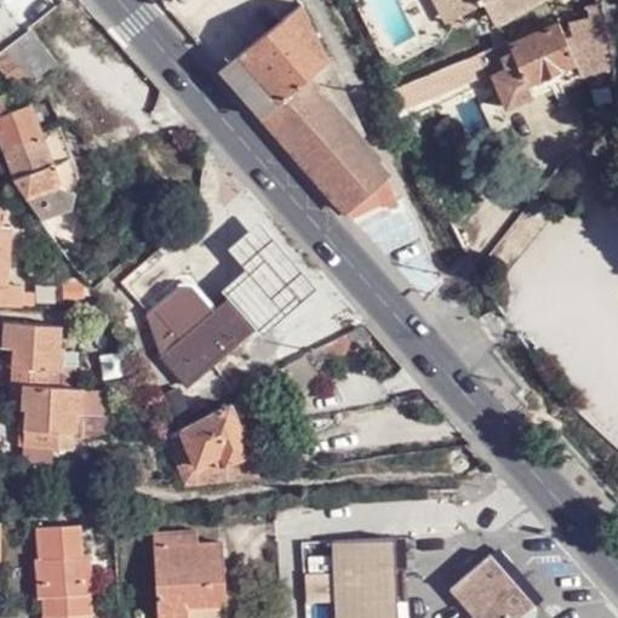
[(444,0),(427,0),(441,27),(455,21),(444,0)]
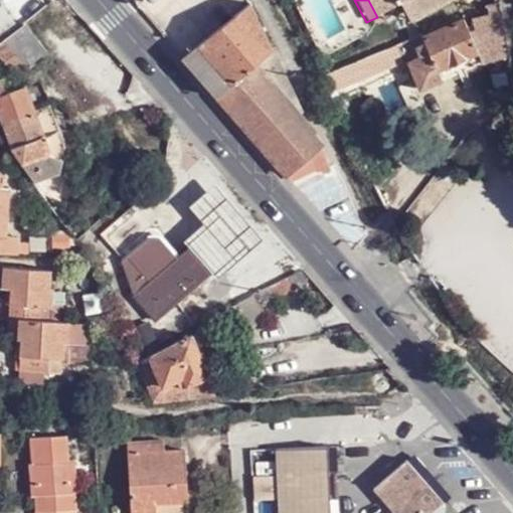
[(368,0),(377,17),(408,0),(368,0)]
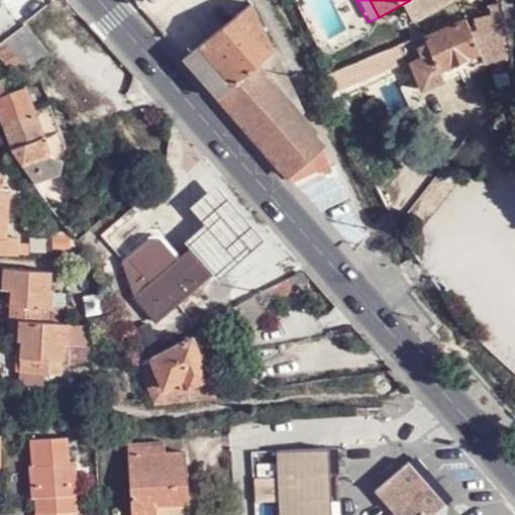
[(497,2),(487,7),(489,15),(473,21),(474,26),(467,29),(462,21),(423,39),(425,44),(417,49),(421,59),(410,65),(422,91),(482,64),(477,55),(482,53),(486,59),(510,55),(508,41),(500,2),(497,2)]
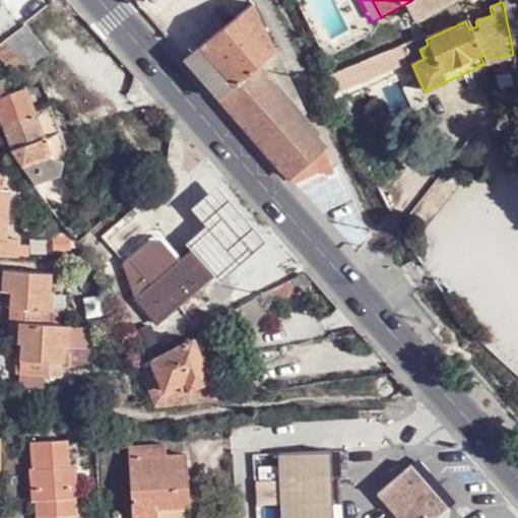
[(273,52),(251,5),(182,60),(221,105),(273,52)]
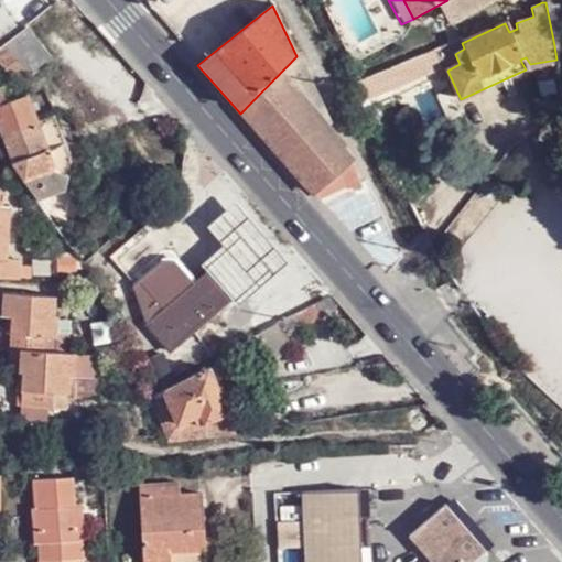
[(533,17),(531,8),(522,11),(358,85),(350,88),(364,117),(403,99),(399,89),(447,71),(460,64),(455,54),(464,49),(462,43),(505,23),(509,32),(517,29),(516,23),(533,17)]
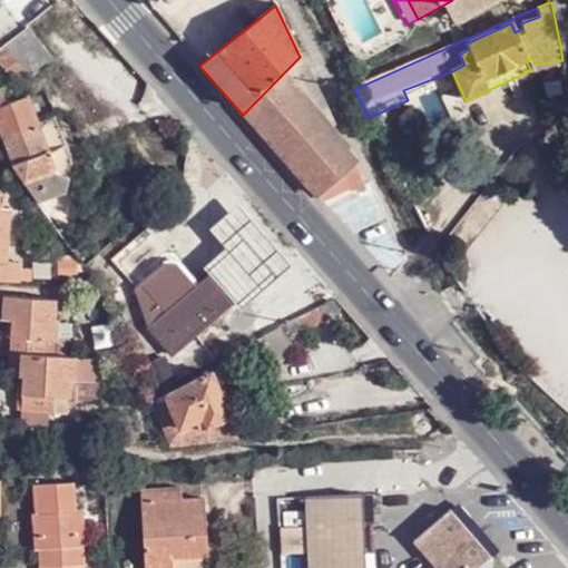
[(23,29),(2,46),(15,64),(29,80),(51,65),(23,29)]
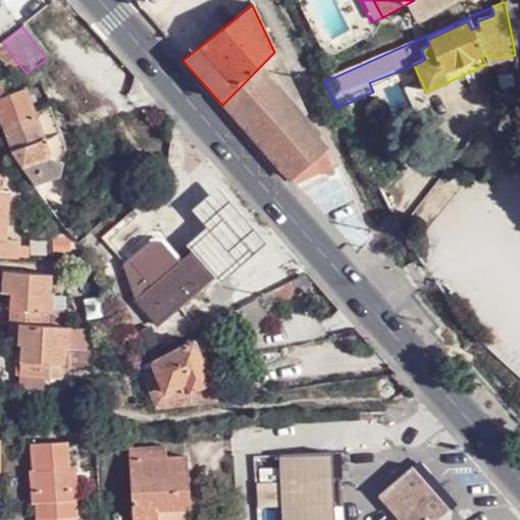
[(274,52),(222,105),(287,182),(309,165),(317,178),(322,176),(327,184),(335,176),(305,114),(274,52)]
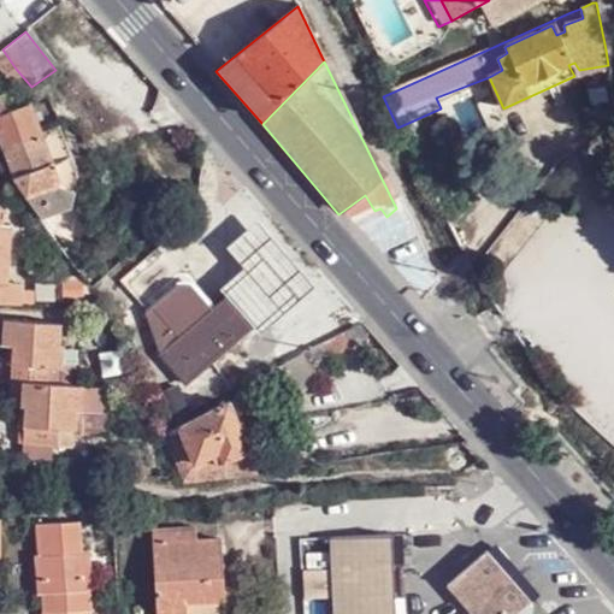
[(0,141),(15,179),(9,182),(4,183),(37,220),(71,208),(75,176),(57,128),(39,134),(27,106),(5,114),(0,104),(0,141)]
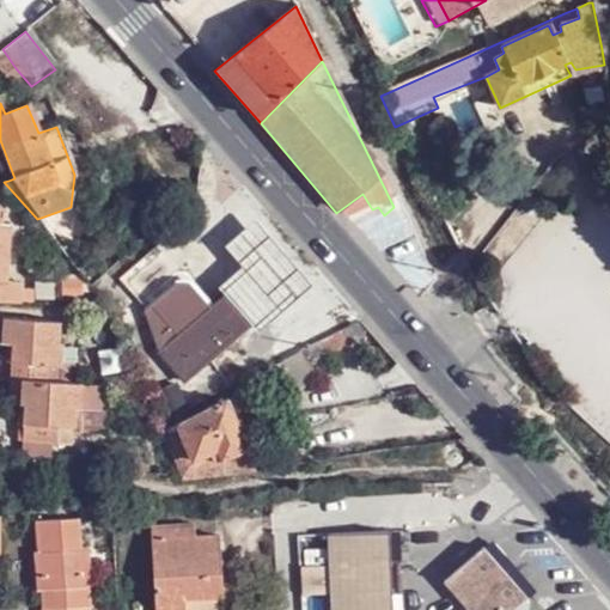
[(336,213),(346,225),(372,209),(363,194),(336,213)]
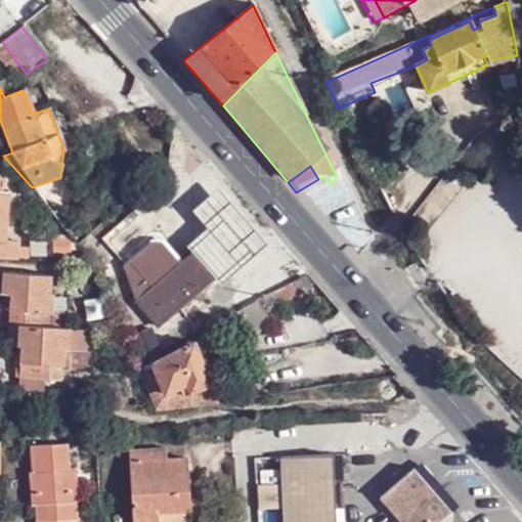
[(8,191),(0,190),(0,213),(6,214),(8,191)]
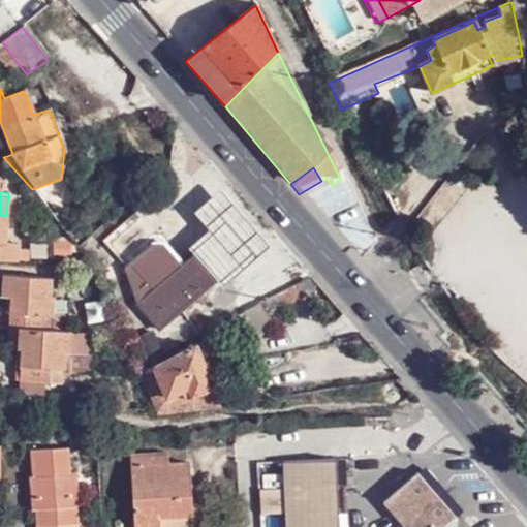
[(266,252),(218,194),(191,217),(239,275),(266,252)]
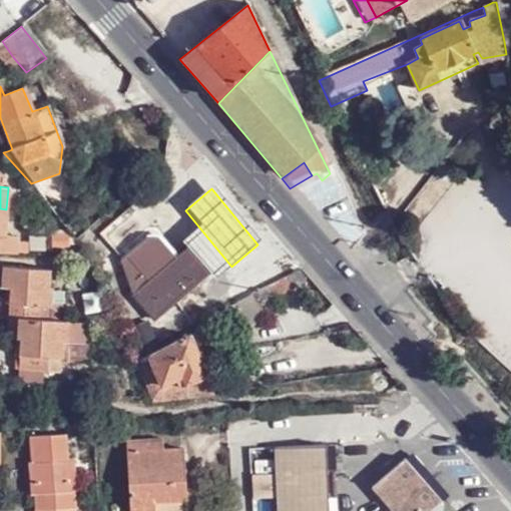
[(0,252),(16,253),(17,238),(3,235),(6,209),(0,208),(0,252)]
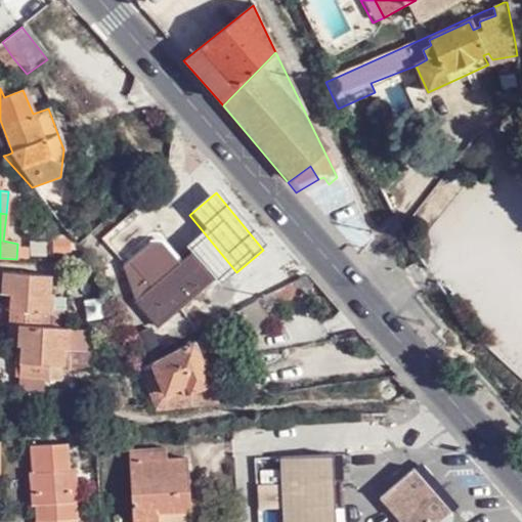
[(134,304),(145,317),(155,329),(213,280),(190,253),(176,264),(160,244),(148,245),(121,269),(134,304)]
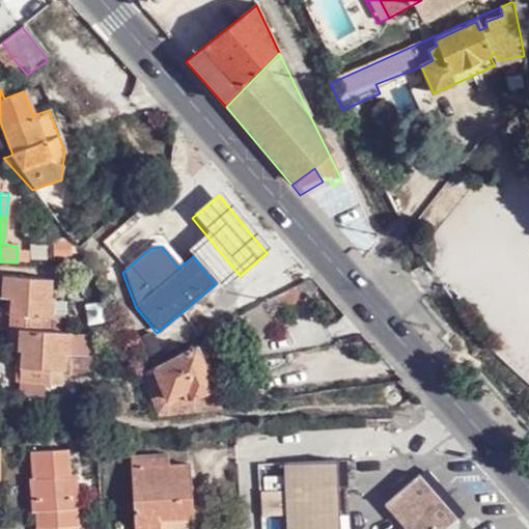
[(20,265),(45,263),(45,249),(20,250),(20,265)]
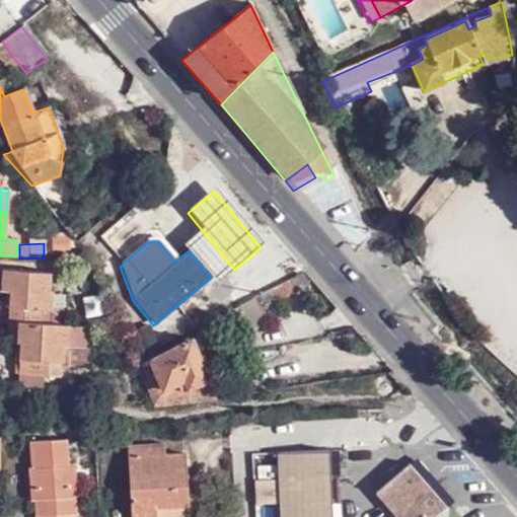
[(9,290),(11,270),(1,270),(0,289),(9,290)]
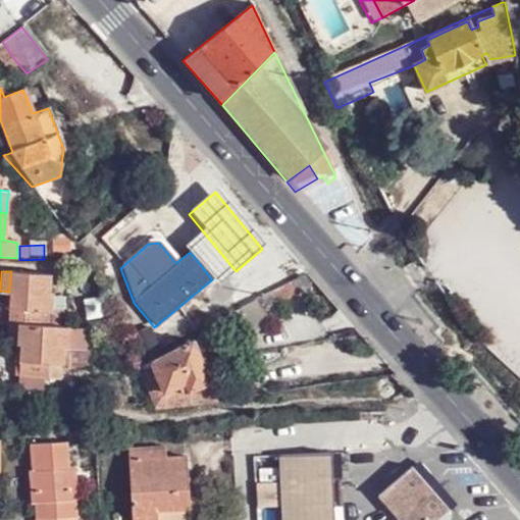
[(48,273),(11,271),(9,292),(8,320),(18,322),(48,323),(50,294),(47,294),(48,273)]
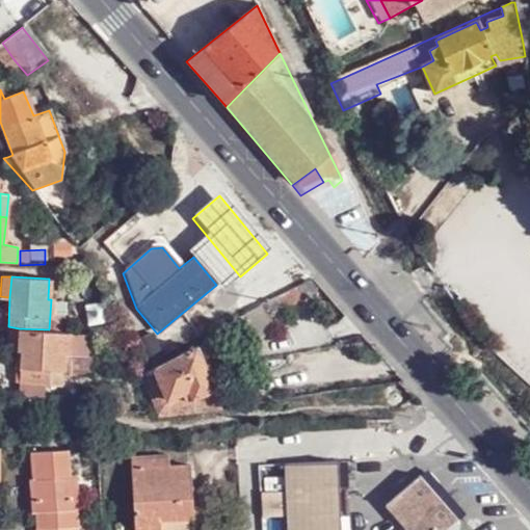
[(140,328),(148,322),(136,309),(129,316),(140,328)]
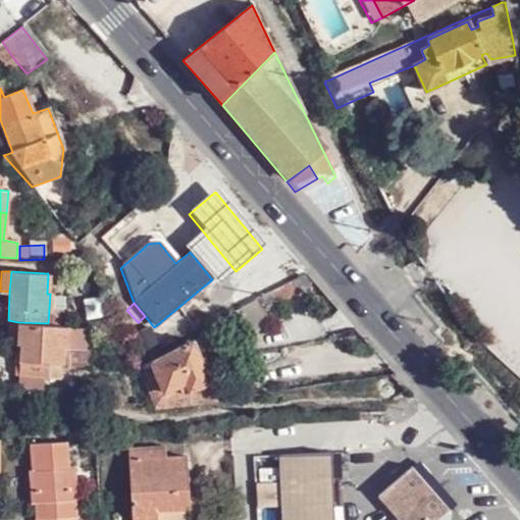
[(18,322),(8,320),(6,345),(17,346),(18,322)]
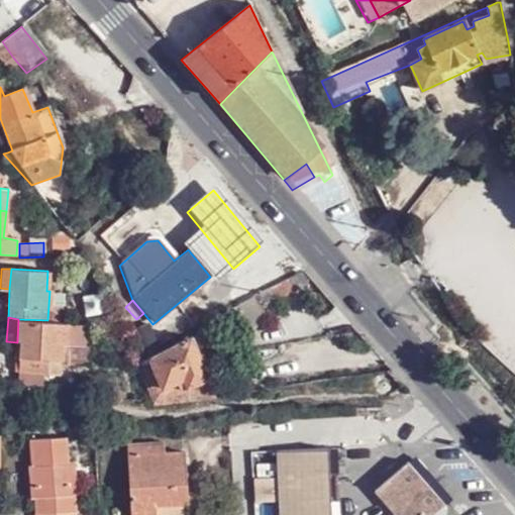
[(59,322),(47,320),(18,319),(17,342),(20,342),(17,374),(60,377),(60,362),(61,343),(58,342),(59,322)]
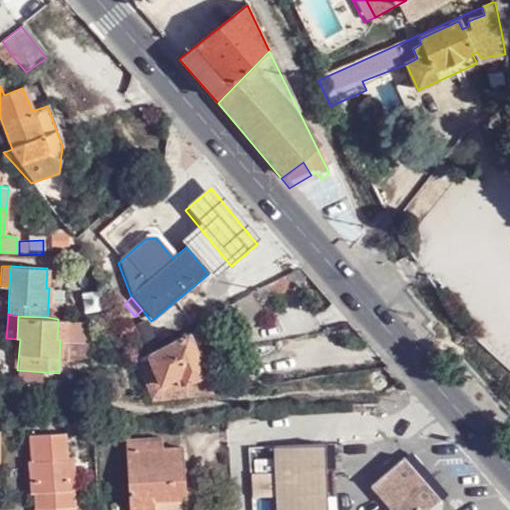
[(60,340),(59,358),(81,358),(83,321),(58,319),(57,339),(60,340)]
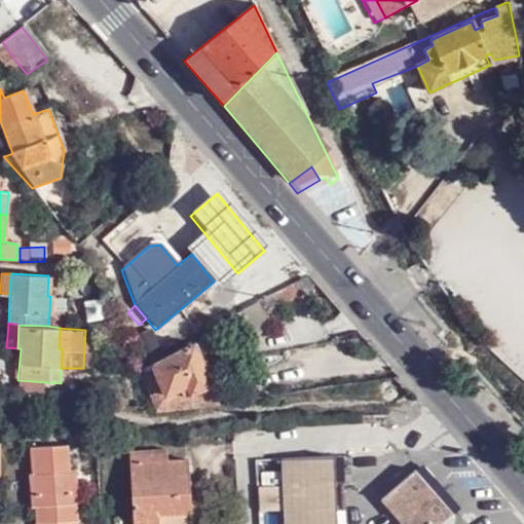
[(185,393),(186,395),(213,382),(193,343),(152,364),(170,399),(185,393)]
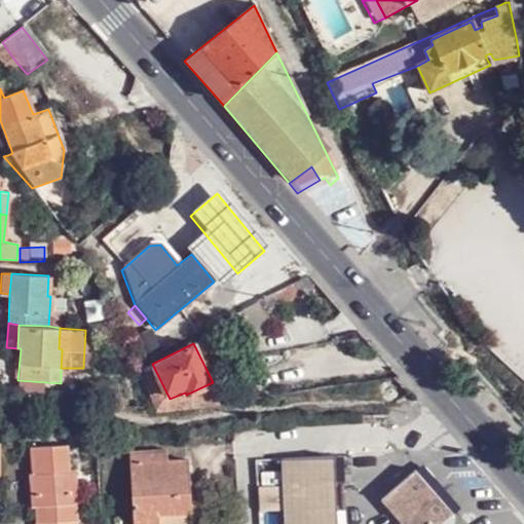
[(139,371),(154,410),(171,402),(170,399),(152,364),(139,371)]
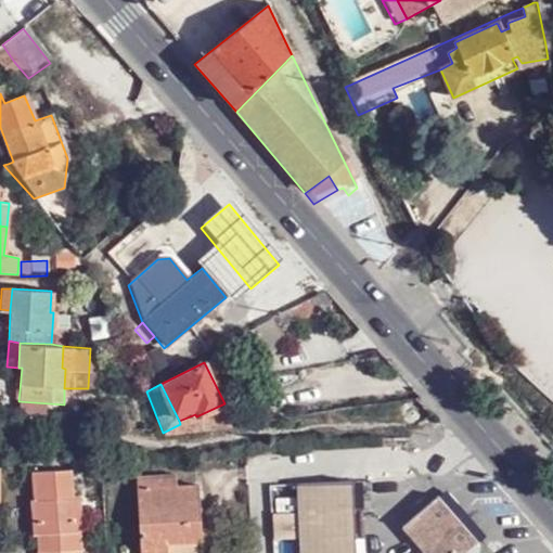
[(196,418),(228,409),(227,407),(224,403),(196,416),(196,418)]
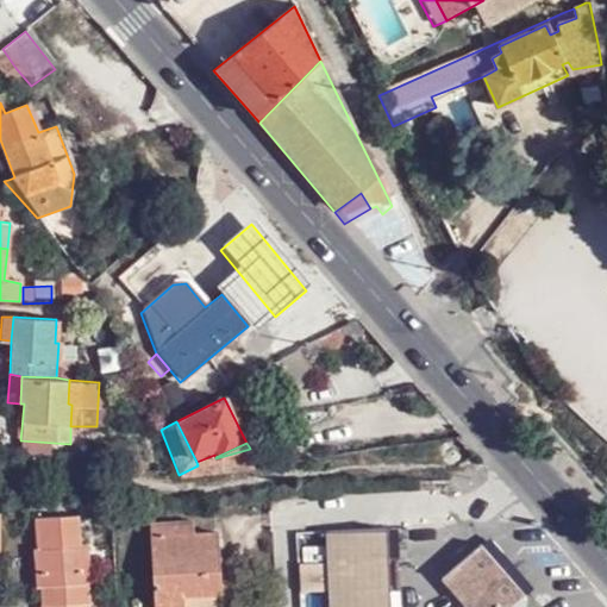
[(198,465),(179,475),(196,475),(207,475),(233,471),(260,468),(250,449),(216,458),(216,457),(198,465)]
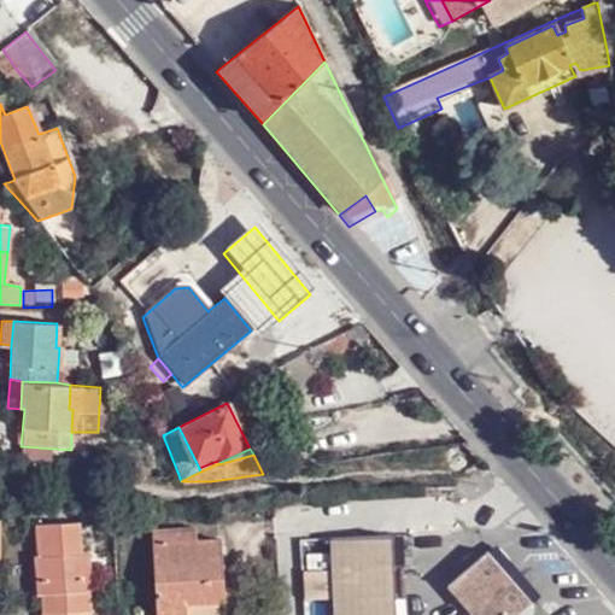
[(200,472),(218,463),(217,461),(199,468),(200,472)]
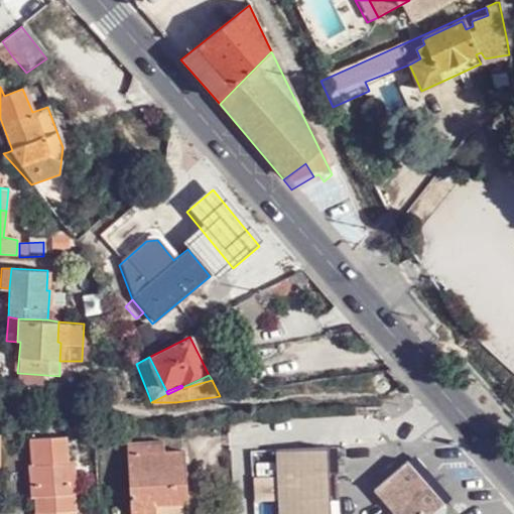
[(128,442),(129,456),(155,455),(155,440),(128,442)]
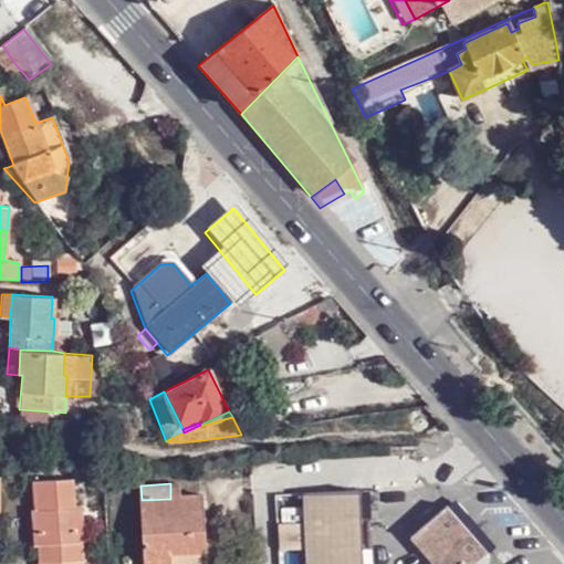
[(30,549),(30,563),(74,563),(73,539),(79,539),(75,512),(69,513),(65,492),(27,494),(29,518),(24,518),(27,547),(30,549)]
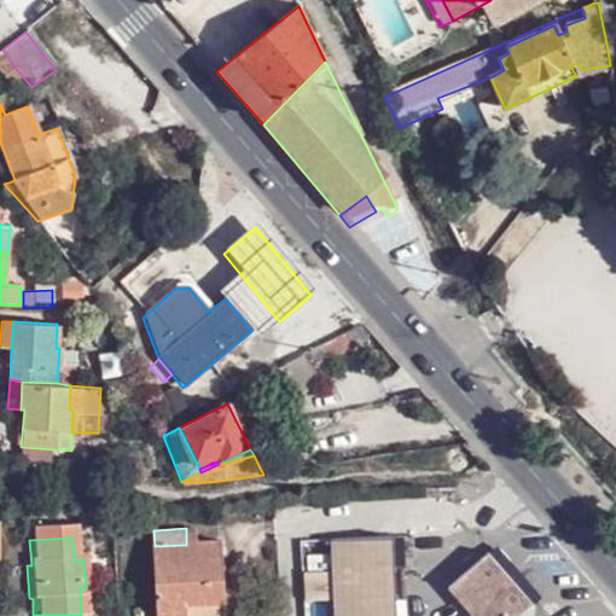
[(333,542),(331,542),(335,615),(395,615),(393,539),(333,542)]
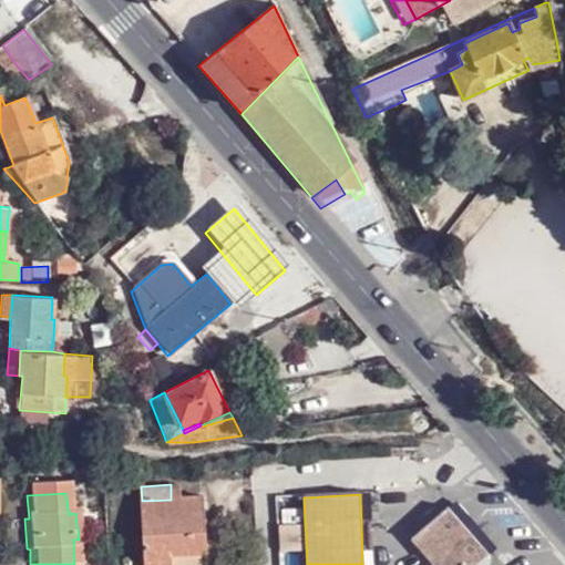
[(171,500),(142,501),(144,564),(171,564),(168,554),(205,553),(202,499),(171,500)]
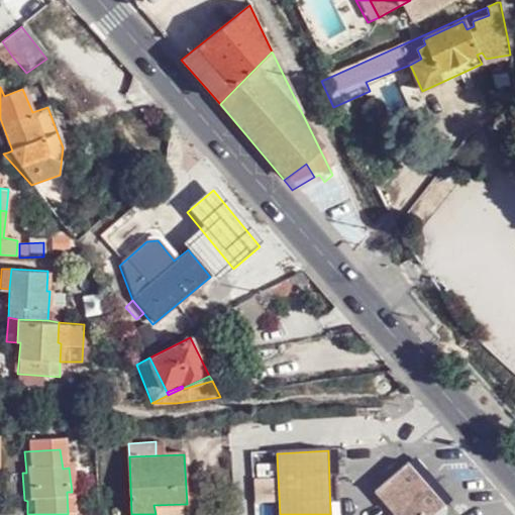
[(375,494),(379,498),(393,514),(444,514),(444,512),(443,510),(445,507),(409,466),(375,494)]
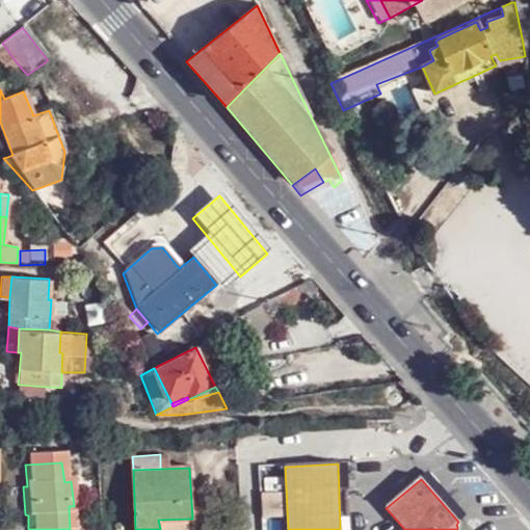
[(404,529),(390,512),(380,521),(388,529),(404,529)]
